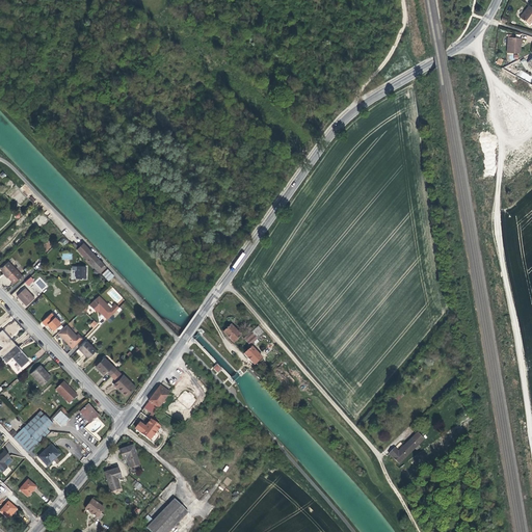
[(531,7),(529,5),(519,17),(527,23),(531,18),(531,19),(531,18),(531,7)]
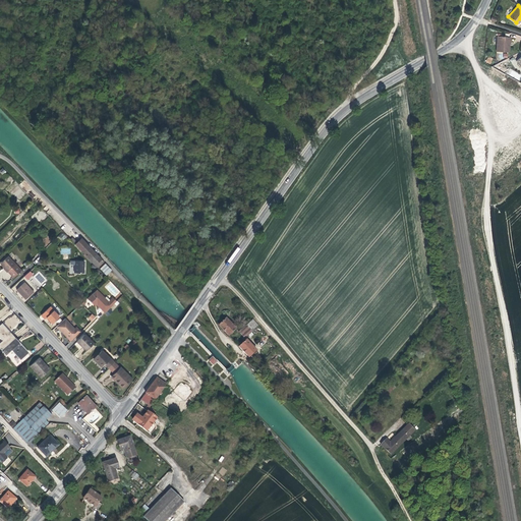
[(497,37),(495,52),(505,53),(506,45),(508,45),(509,38),(497,37)]
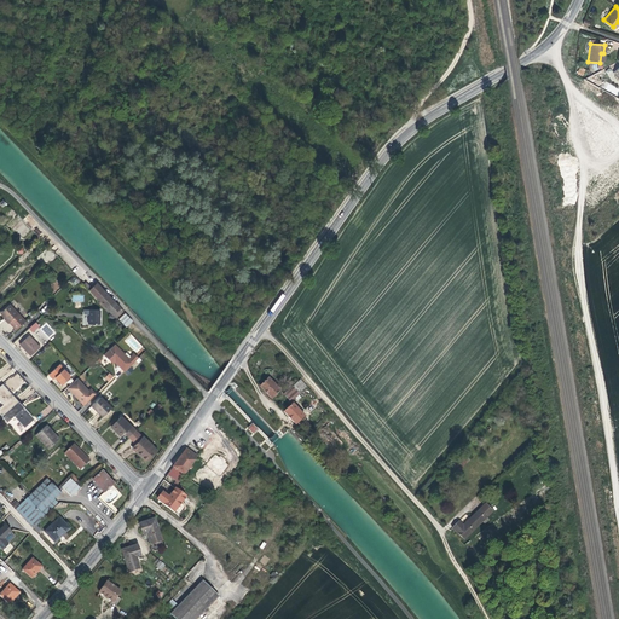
[(618,94),(618,90),(618,87),(606,82),(603,88),(618,94)]
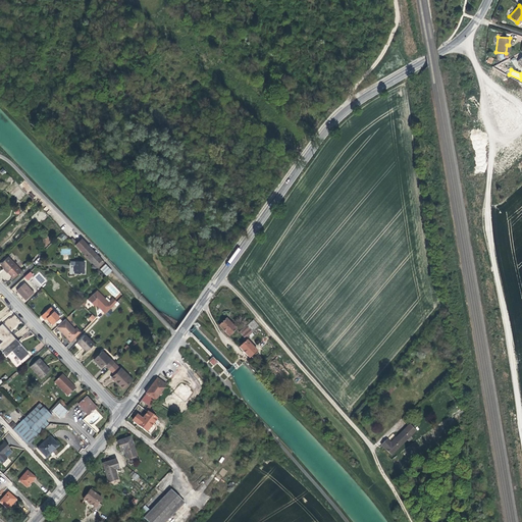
[(104,262),(82,239),(76,243),(72,238),(70,240),(98,268),(104,262)]
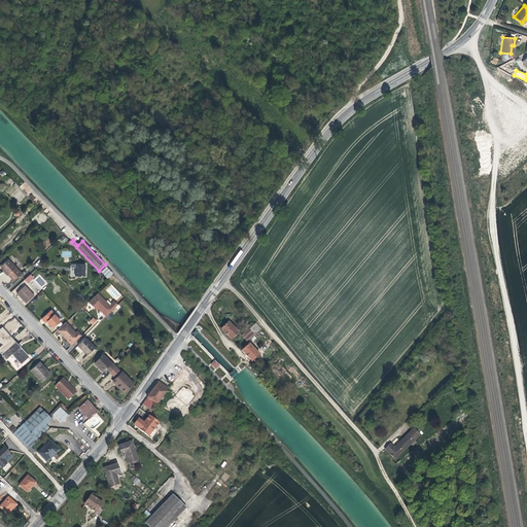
[(7,259),(0,266),(0,267),(3,271),(7,275),(13,281),(21,274),(7,259)]
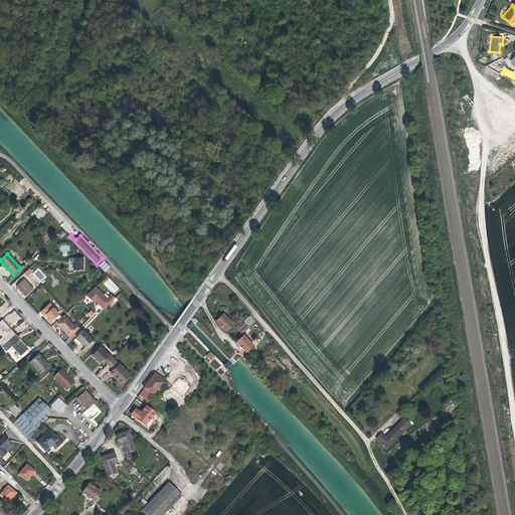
[(70,259),(70,261),(73,261),(73,270),(82,270),(82,259),(70,259)]
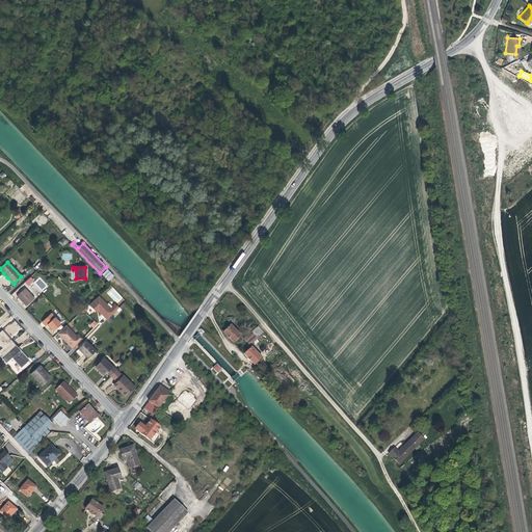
[(107,269),(102,274),(108,282),(114,276),(107,269)]
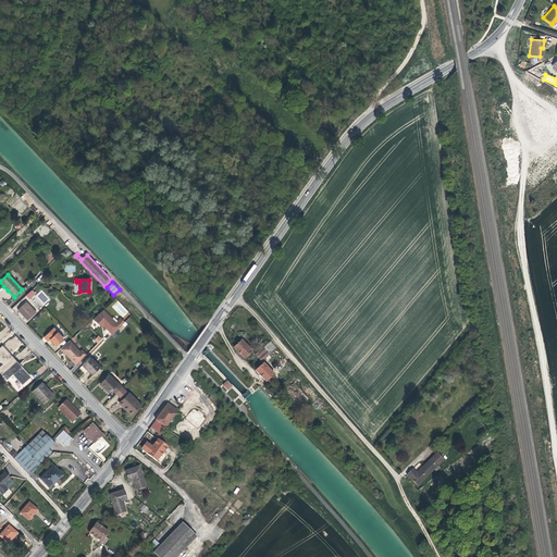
[(29,292),(25,296),(36,307),(40,304),(29,292)]
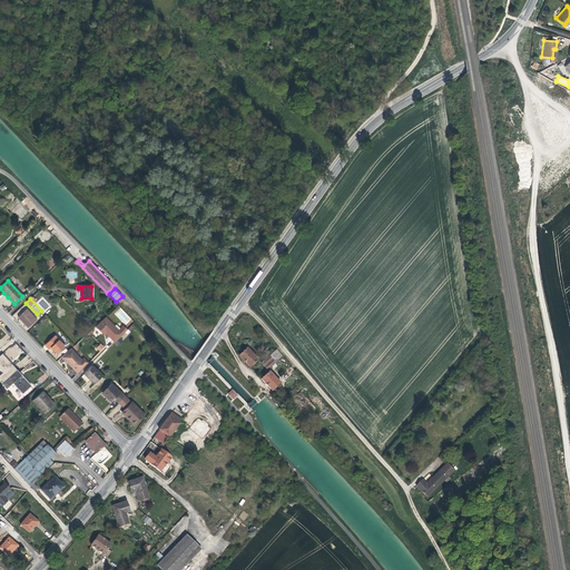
[(27,310),(18,317),(28,327),(37,320),(27,310)]
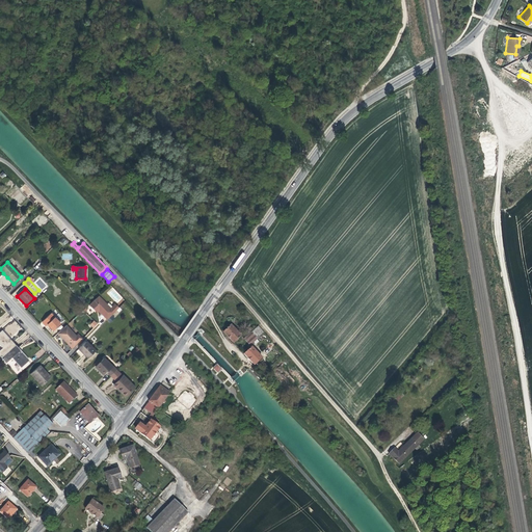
[(99,296),(88,306),(91,308),(100,298),(99,296)]
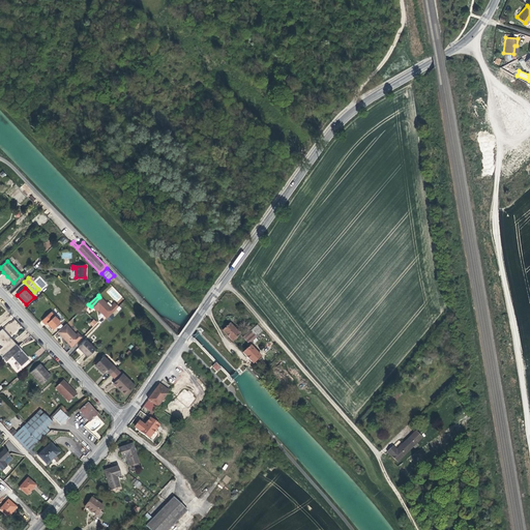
[(99,297),(91,306),(94,310),(96,307),(98,310),(107,318),(117,307),(113,303),(110,307),(99,297)]
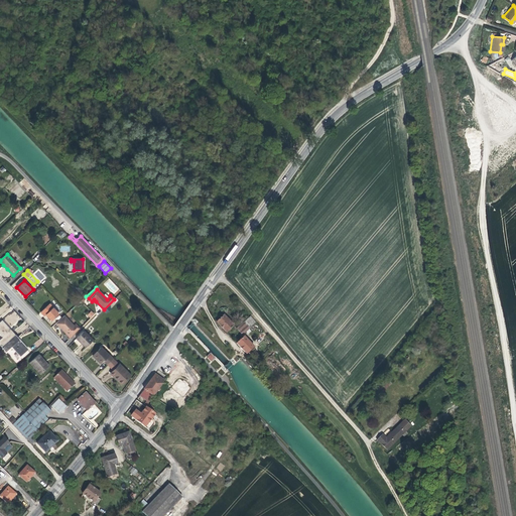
[(53,307),(45,314),(51,320),(58,313),(53,307)]
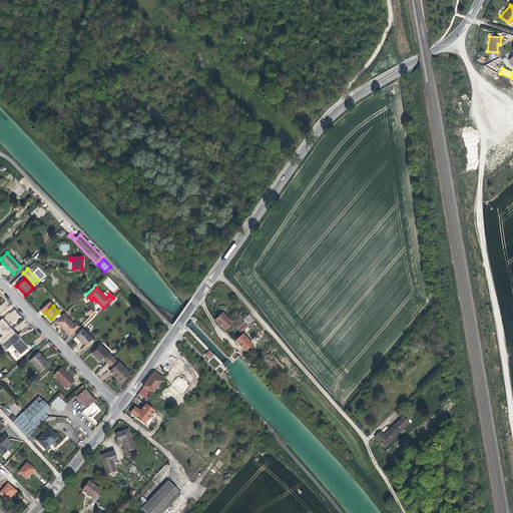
[(219,315),(215,319),(225,329),(232,322),(222,312),(219,315)]
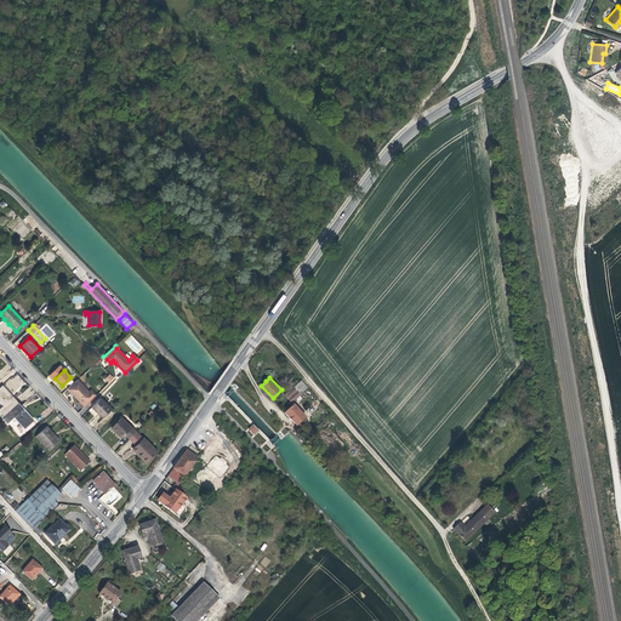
[(78,380),(67,389),(85,408),(93,398),(78,380)]
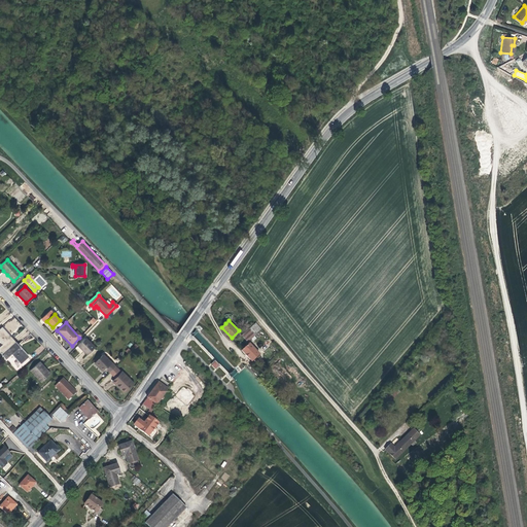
[(255,322),(242,335),(245,338),(257,325),(255,322)]
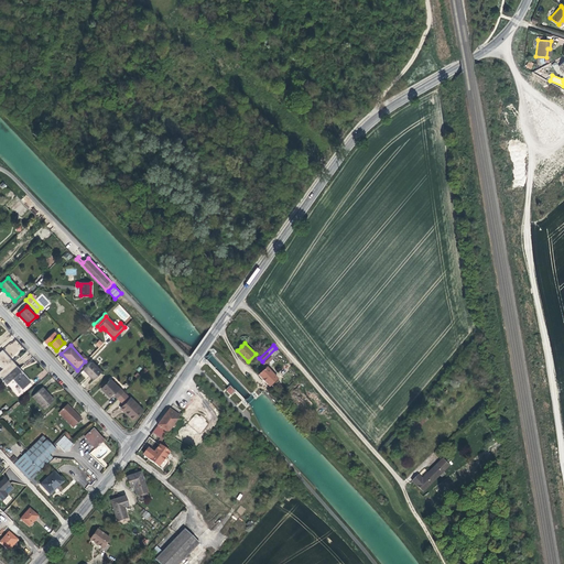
[(275,348),(262,361),(264,365),(279,351),(275,348)]
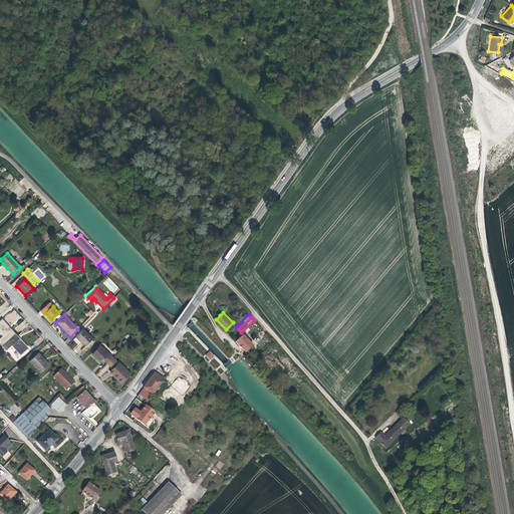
[(2,319),(0,320),(0,333),(3,336),(0,338),(0,343),(2,345),(15,334),(2,319)]
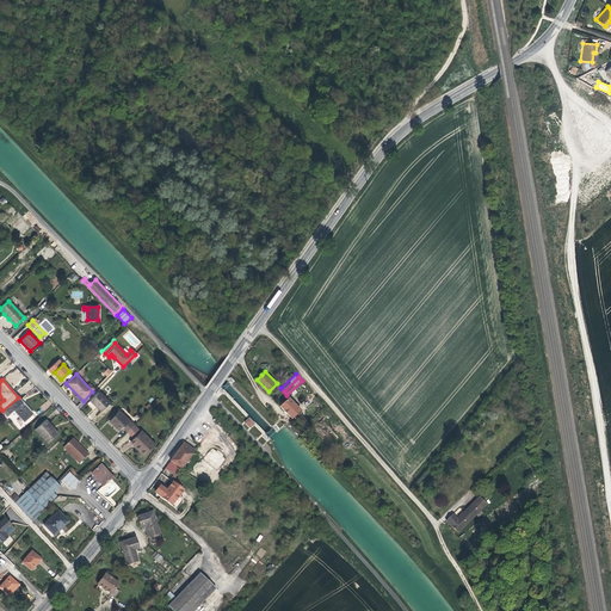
[(99,393),(91,401),(102,411),(110,402),(99,393)]
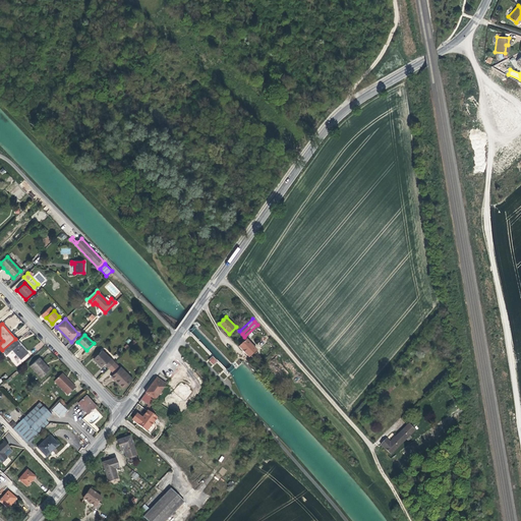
[(15,339),(2,350),(6,355),(12,350),(20,360),(29,353),(15,339)]
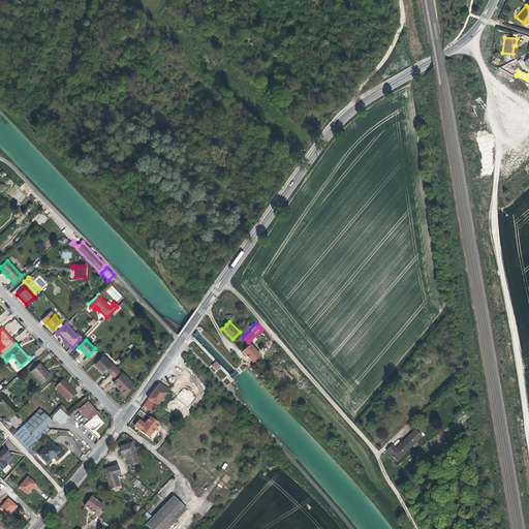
[(250,344),(243,351),(252,361),(256,358),(259,354),(250,344)]
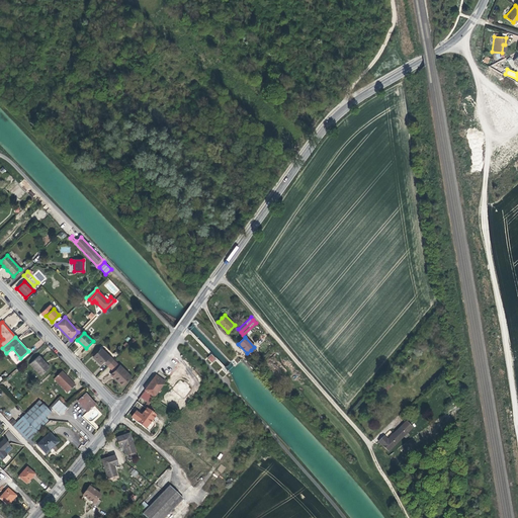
[(101,349),(93,357),(101,365),(103,362),(107,366),(113,360),(101,349)]
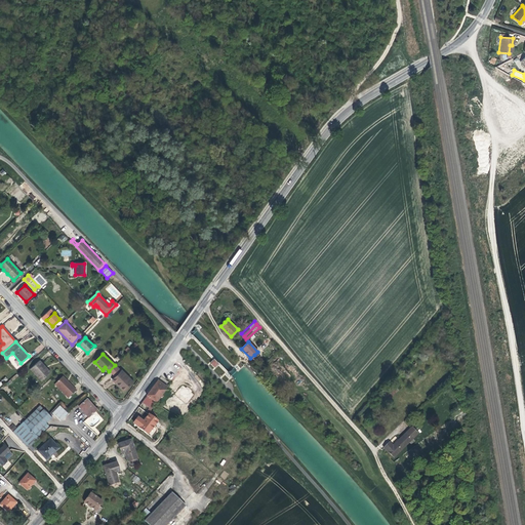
[(214,359),(209,363),(214,368),(219,364),(214,359)]
